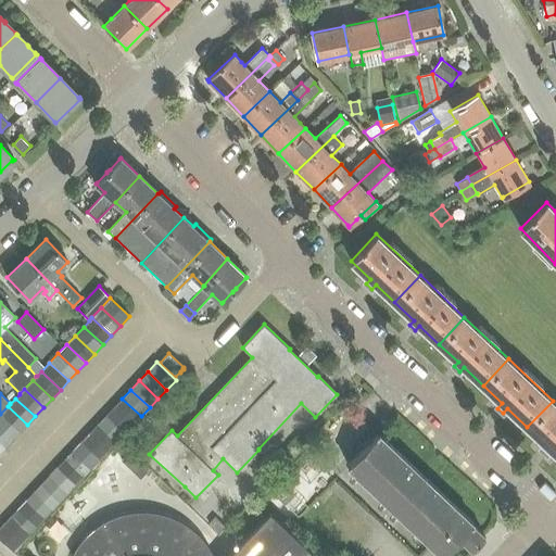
[(122,399),(114,407),(133,426),(141,416),(122,399)]
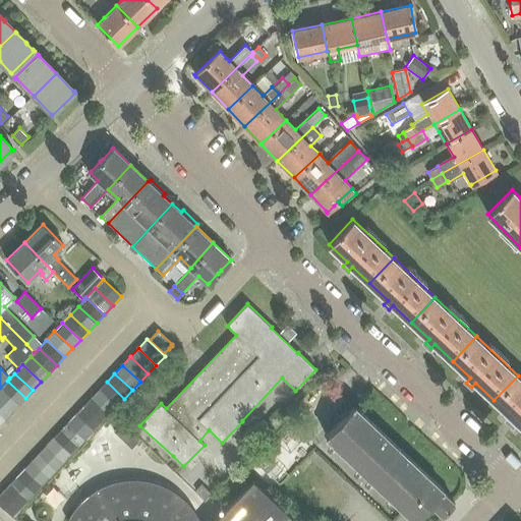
[(494,400),(510,416),(511,417),(508,421),(513,426),(517,422),(520,425),(520,378),(518,375),(494,400)]
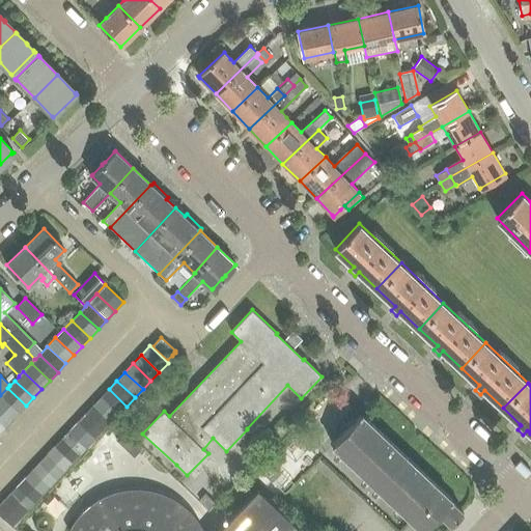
[(26,406),(7,388),(0,395),(19,414),(26,406)]
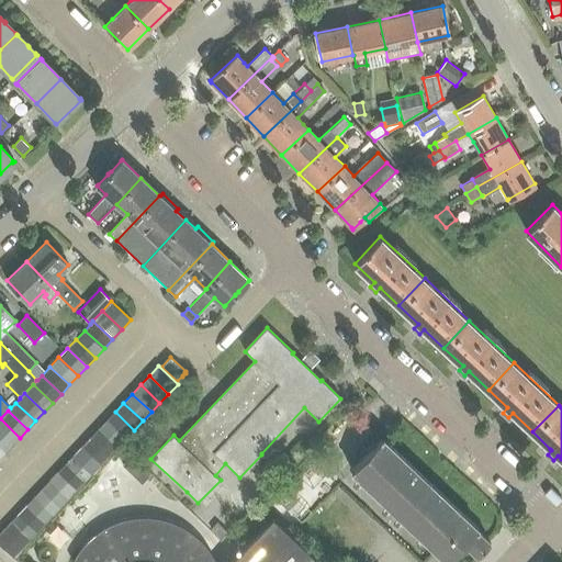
[(115,412),(107,420),(125,439),(134,430),(115,412)]
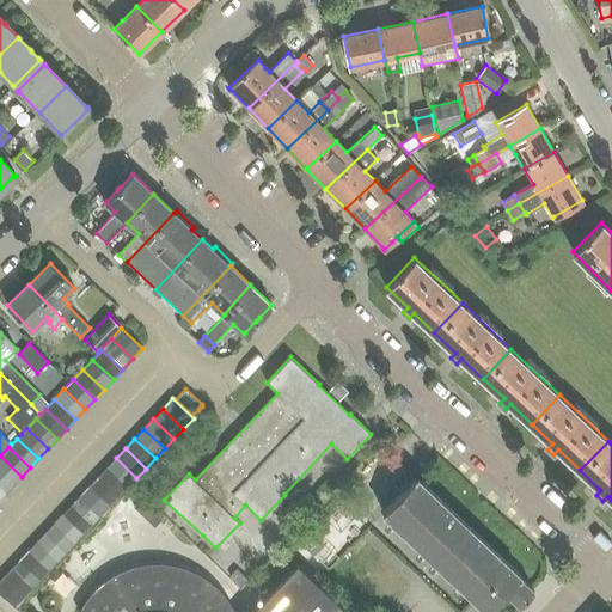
[(22,477),(0,456),(0,472),(13,485),(22,477)]
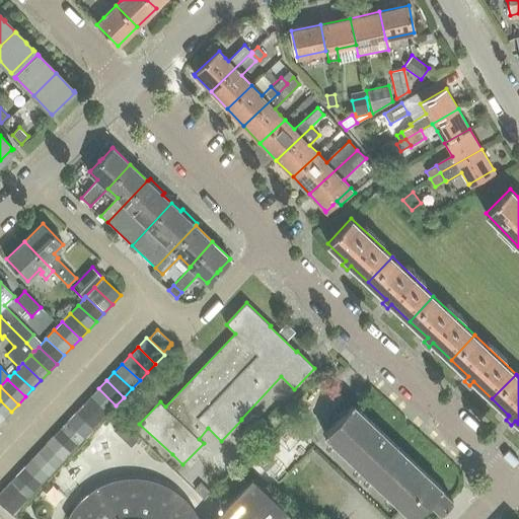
[(98,388),(90,396),(108,414),(116,405),(98,388)]
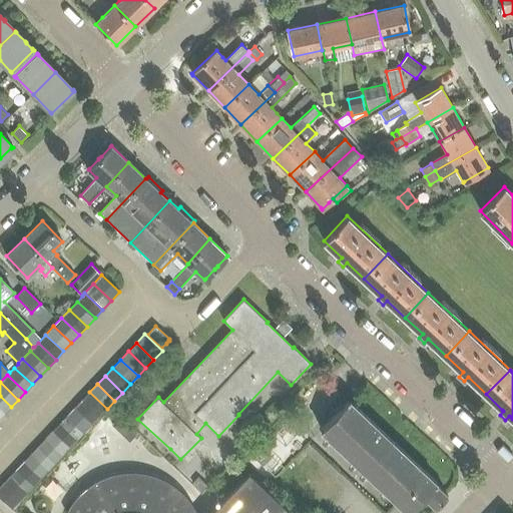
[(89,392),(81,401),(99,417),(107,409),(89,392)]
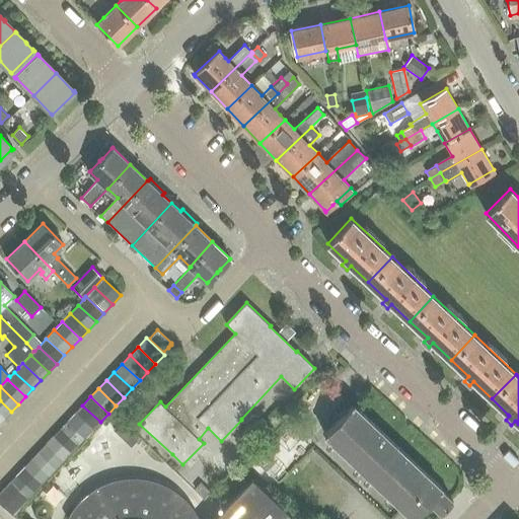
[(11,412),(0,400),(0,416),(4,420),(11,412)]
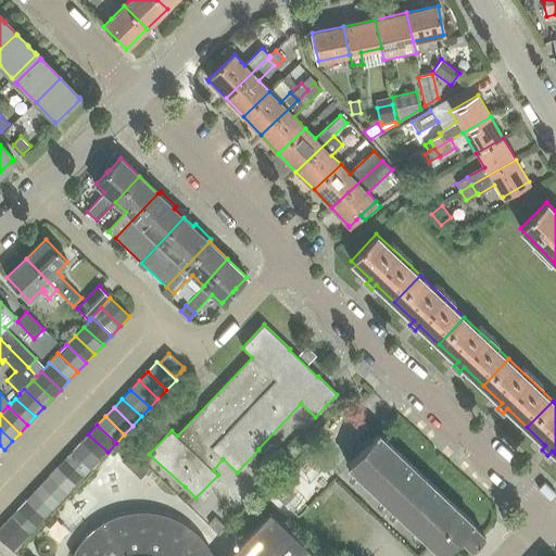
[(485,536),(484,536),(472,526),(474,523),(378,433),(374,438),(373,438),(367,443),(367,444),(348,465),(443,555),(460,538),(472,550),(476,547),(472,544),(479,538),(482,540),(485,536)]
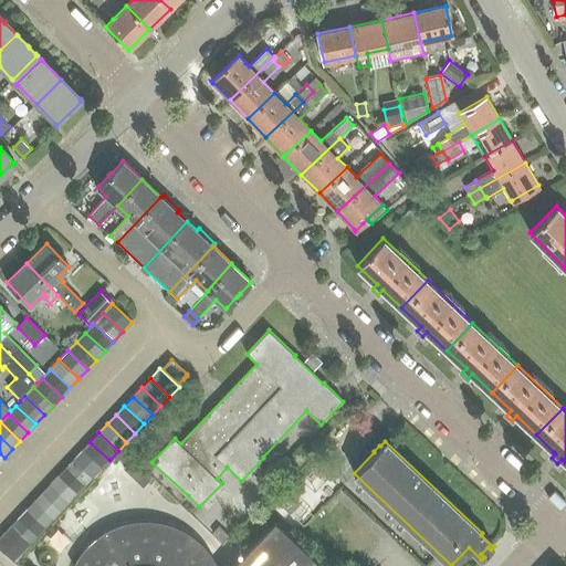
[(90,442),(82,451),(101,469),(109,460),(90,442)]
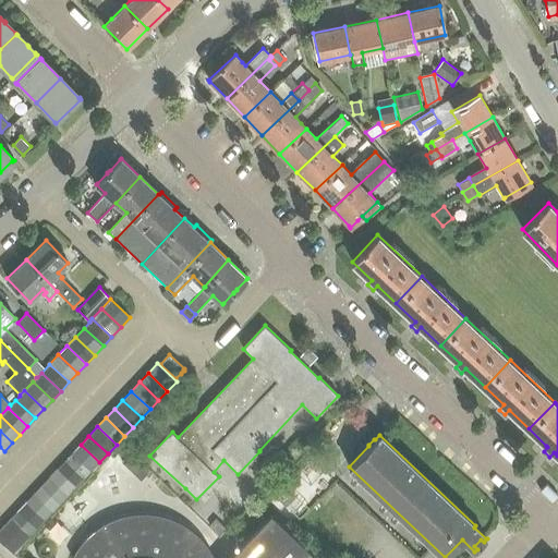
[(81,445),(72,453),(91,471),(99,462),(81,445)]
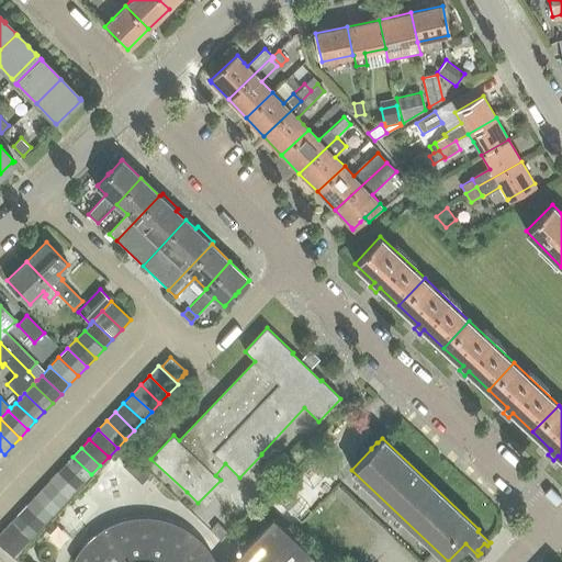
[(72,457),(65,465),(83,483),(91,474),(72,457)]
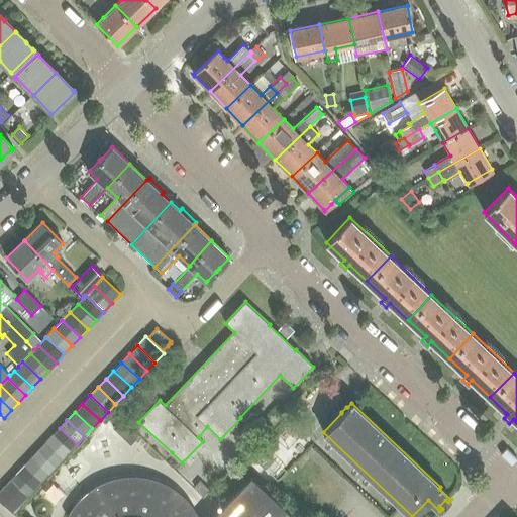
[(119,420),(112,427),(130,444),(137,437),(119,420)]
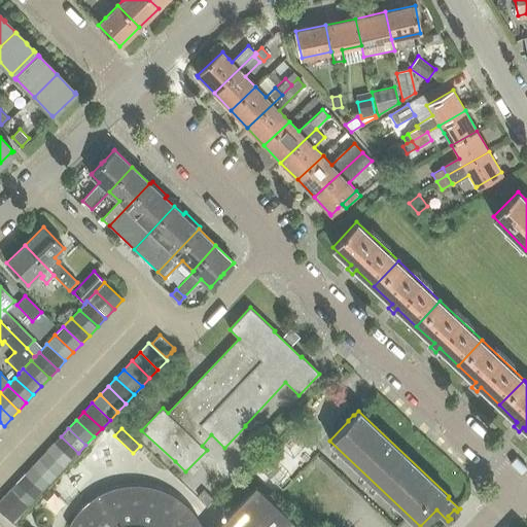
[(61,436),(54,444),(71,461),(78,453),(61,436)]
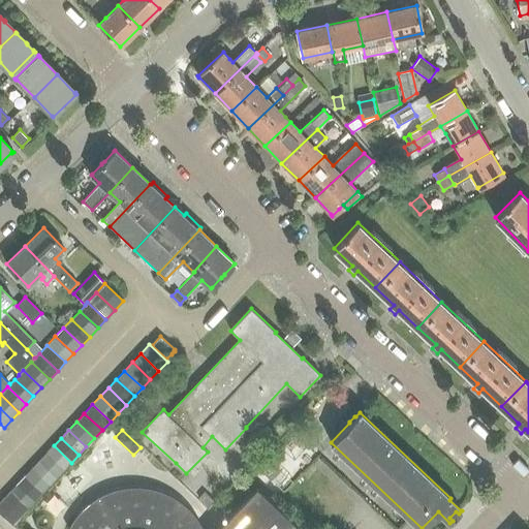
[(54,445),(47,454),(64,470),(71,463),(54,445)]
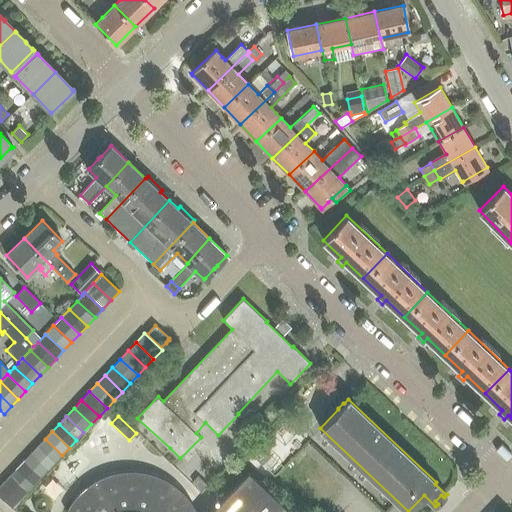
[(45,439),(37,446),(55,463),(62,455),(45,439)]
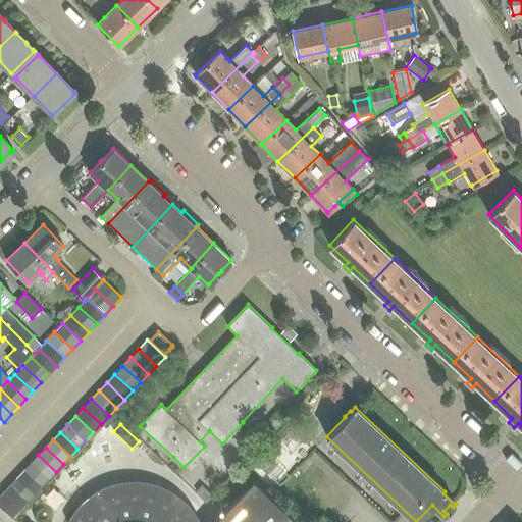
[(38,455),(31,463),(49,479),(56,472),(38,455)]
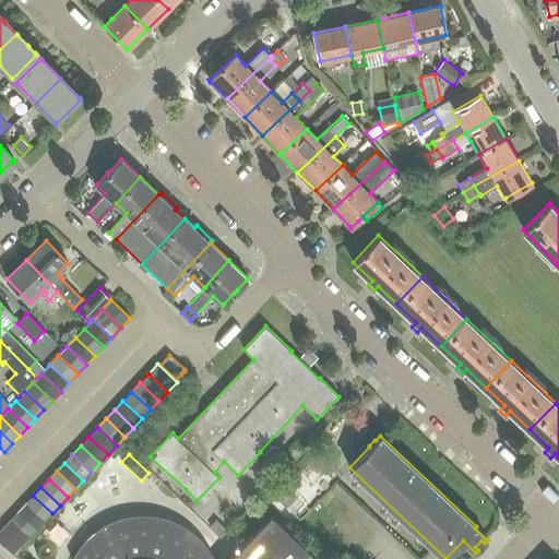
[(186,489),(177,498),(189,510),(197,500),(186,489)]
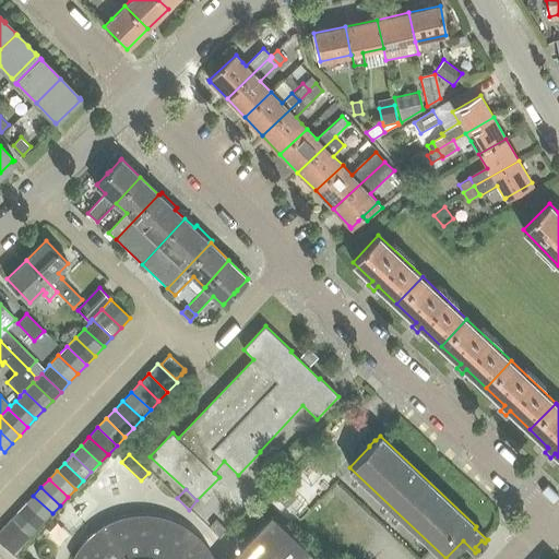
[(286,508),(296,498),(286,489),(276,499),(286,508)]
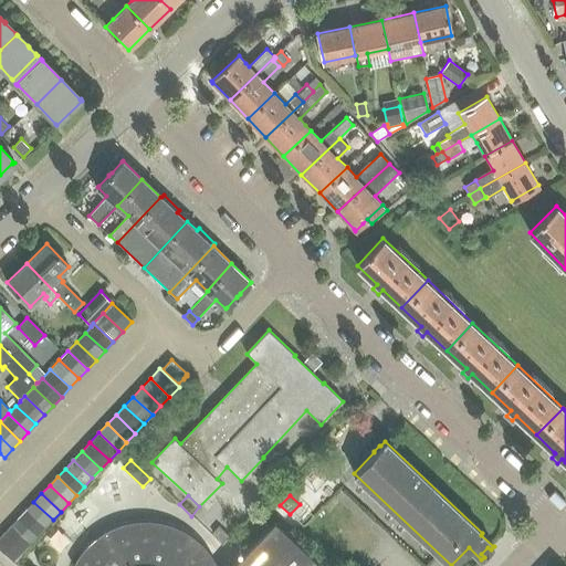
[(33,502),(25,510),(45,528),(53,520),(33,502)]
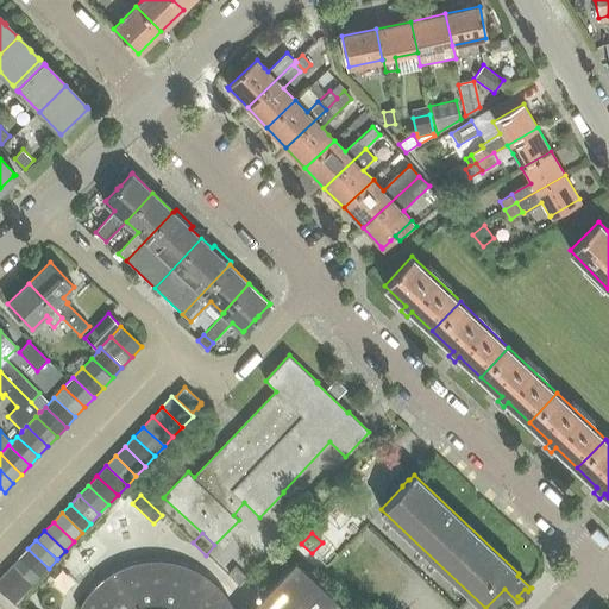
[(27,548),(19,558),(41,577),(49,569),(27,548)]
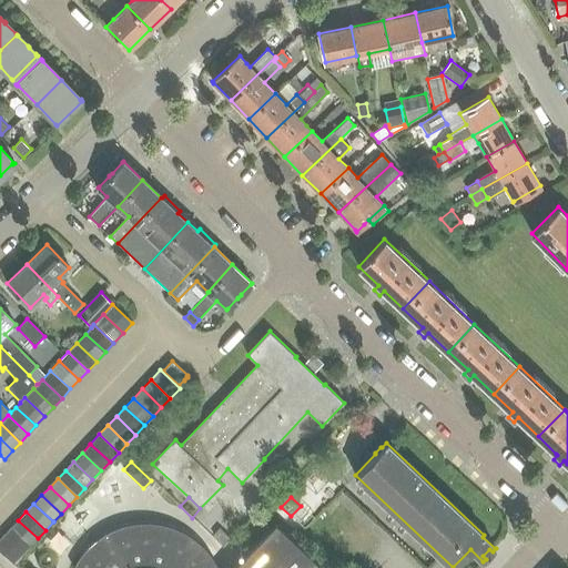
[(18,520),(10,528),(29,547),(38,538),(18,520)]
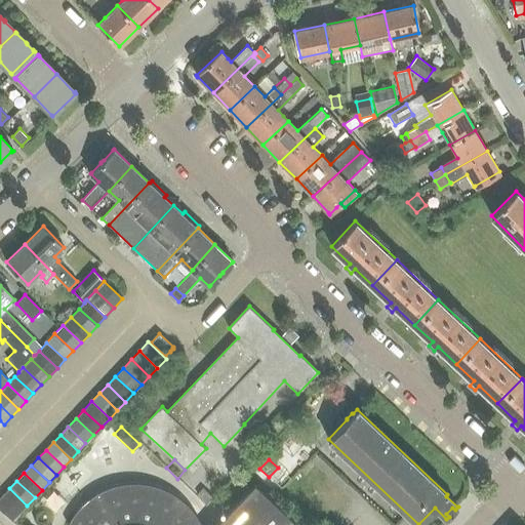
[(297,524),(295,522),(254,483),(214,524),(201,524),(199,521),(197,517),(195,515),(193,511),(189,507),(186,503),(179,498),(175,495),(171,493),(167,490),(162,488),(157,487),(152,485),(147,484),(140,483),(135,483),(130,483),(123,484),(118,485),(113,486),(106,489),(102,491),(96,493),(94,495),(90,497),(86,501),(82,505),(79,508),(76,512),(73,516),(71,520),(69,524),(67,524),(297,524)]
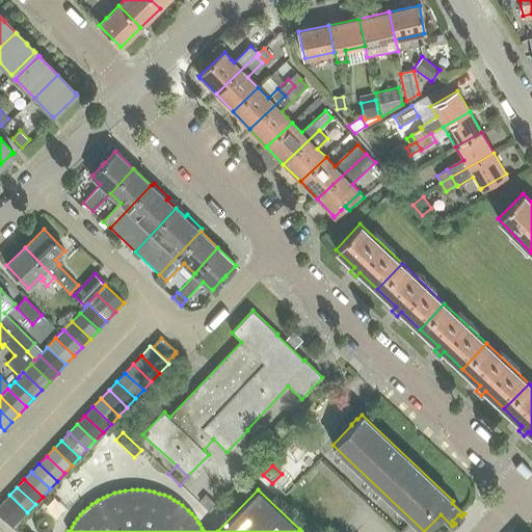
[(9,495),(2,503),(20,520),(27,512),(9,495)]
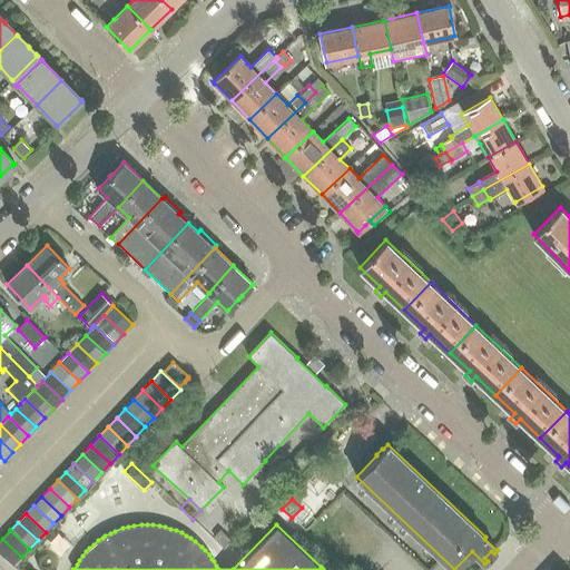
[(214,538),(224,547),(229,540),(220,531),(214,538)]
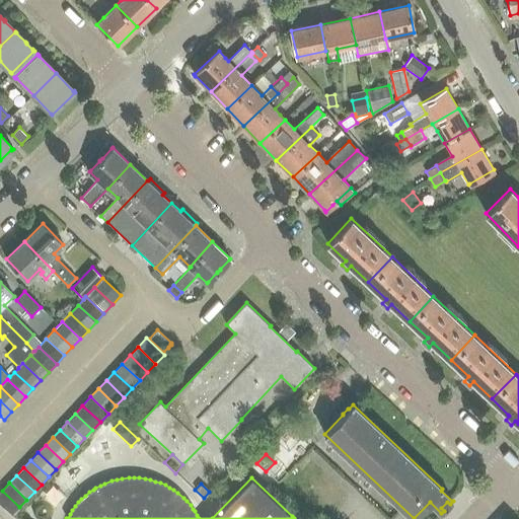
[(0,492),(0,503),(12,515),(19,507),(2,491),(0,492)]
